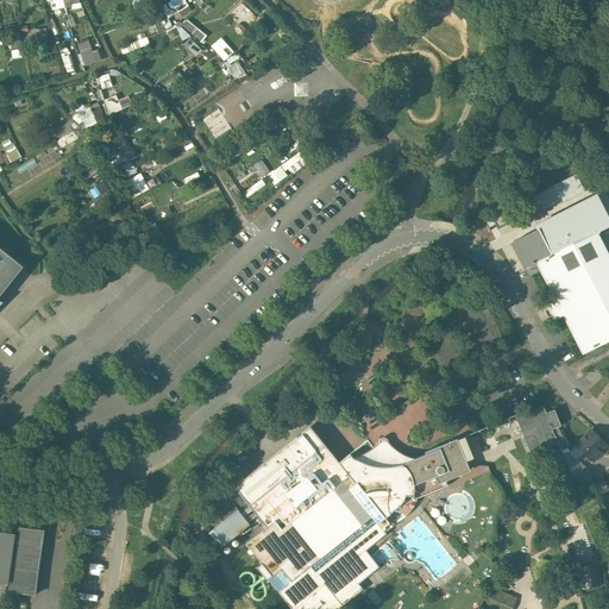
[(42,0),(43,2),(49,1),(51,11),(56,10),(60,18),(66,14),(61,0),(42,0)]
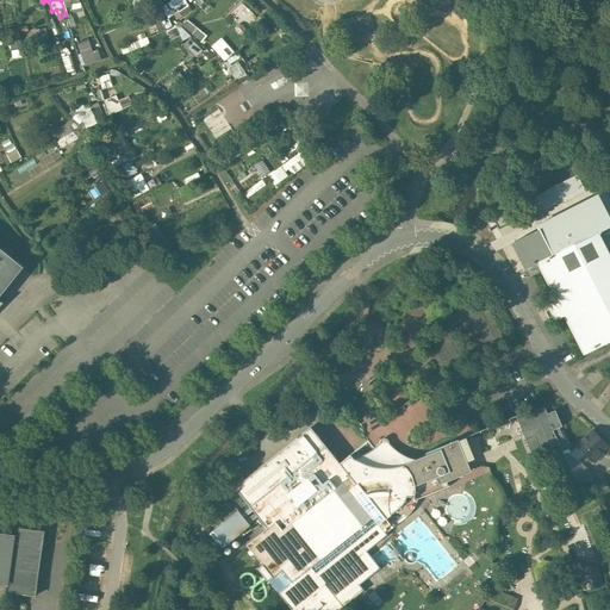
[(130,0),(131,0),(135,11),(153,5),(150,0),(130,0)]
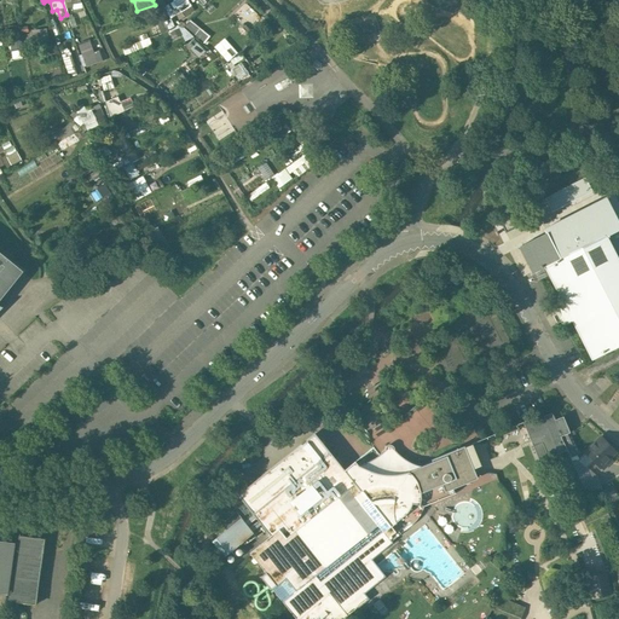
[(194,11),(186,0),(179,0),(167,7),(177,23),(194,11)]
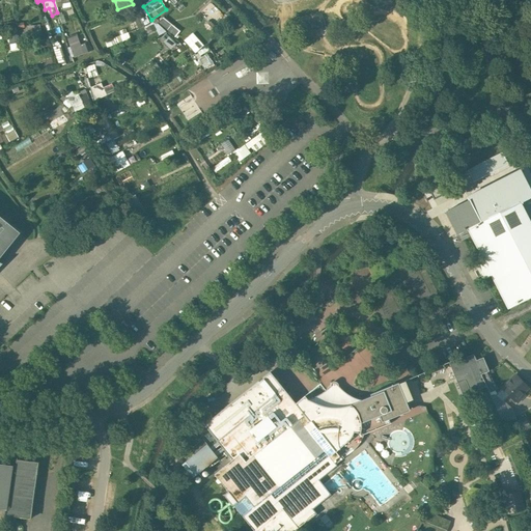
[(523,0),(524,2),(522,3),(525,11),(530,8),(530,0),(529,0),(528,0),(523,0)]
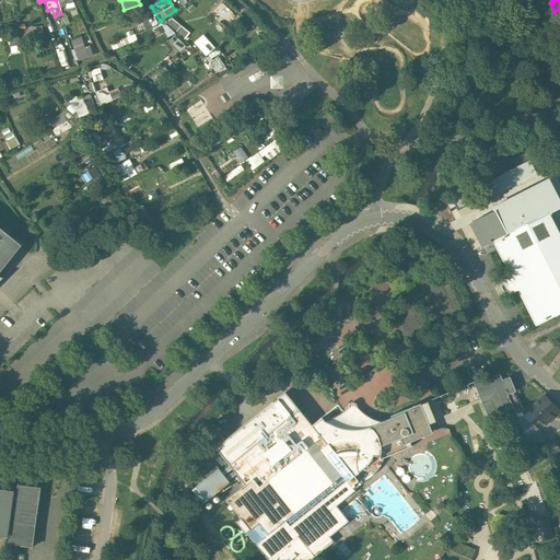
[(149,15),(141,19),(146,31),(158,26),(154,18),(150,19),(149,15)]
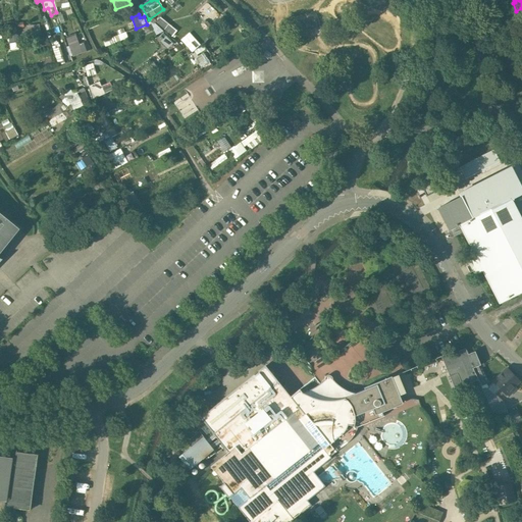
[(160,17),(156,23),(171,36),(175,31),(160,17)]
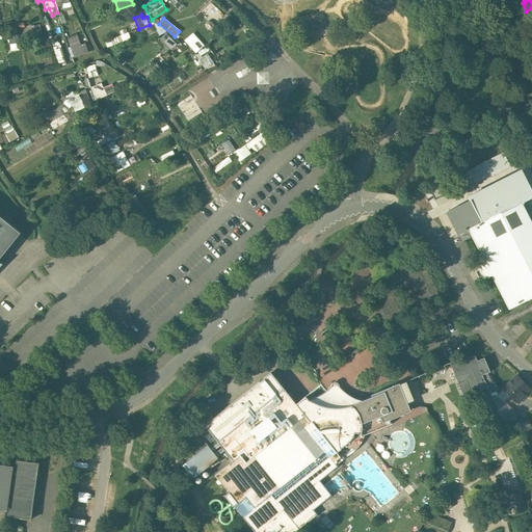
[(17,24),(6,25),(10,50),(21,49),(17,24)]
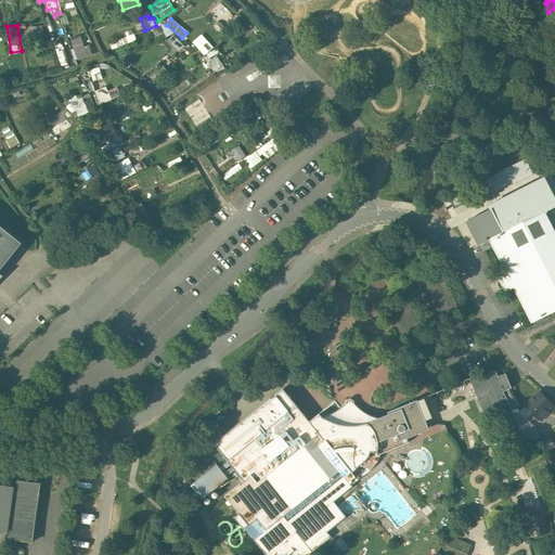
[(41,39),(42,44),(51,43),(47,26),(27,28),(29,40),(41,39)]
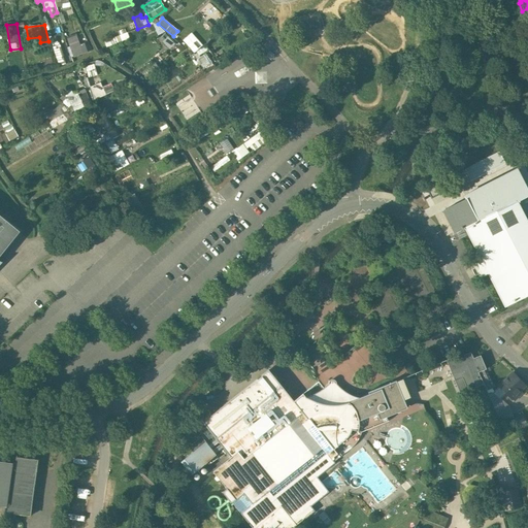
[(151,25),(145,28),(150,37),(155,34),(151,25)]
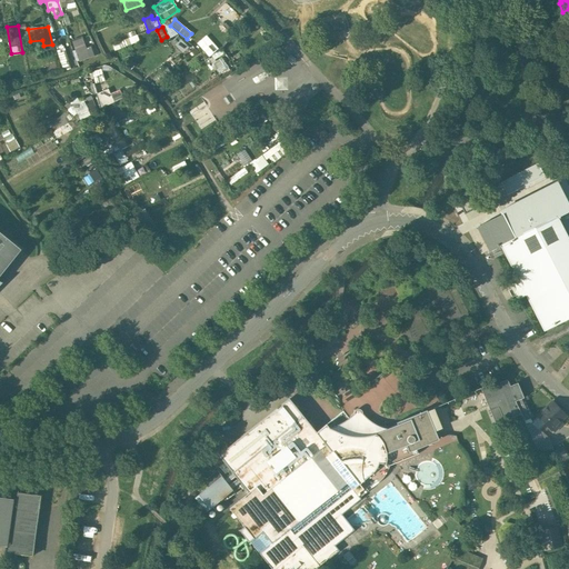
[(176,46),(181,40),(178,36),(172,41),(176,46)]
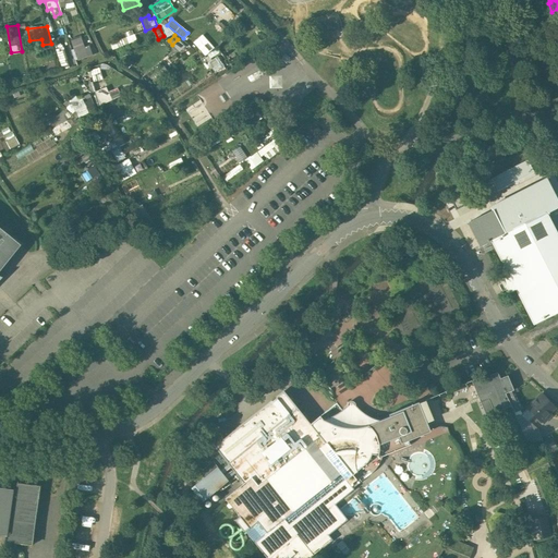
[(187,36),(184,39),(196,49),(199,46),(187,36)]
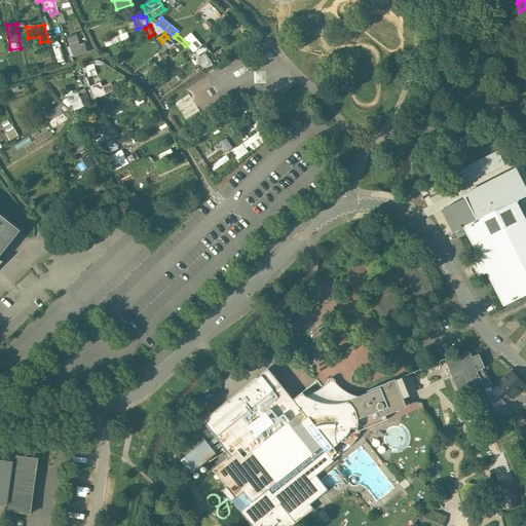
[(75,35),(66,38),(73,58),(82,54),(79,44),(75,35)]
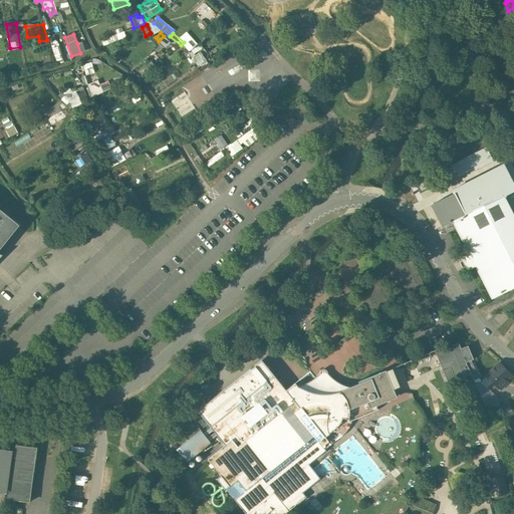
[(145,39),(144,35),(131,42),(133,45),(145,39)]
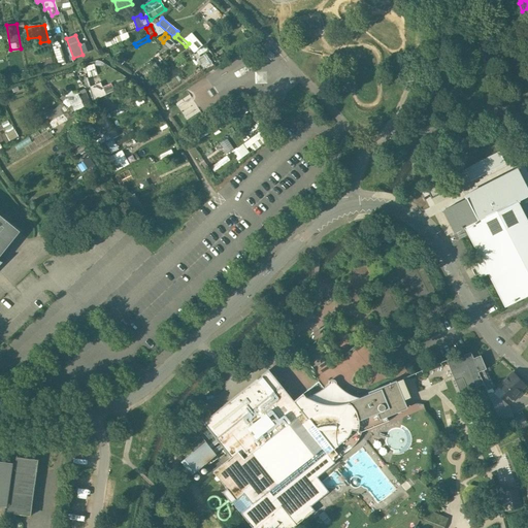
[(175,44),(168,36),(168,37),(163,42),(169,50),(175,44)]
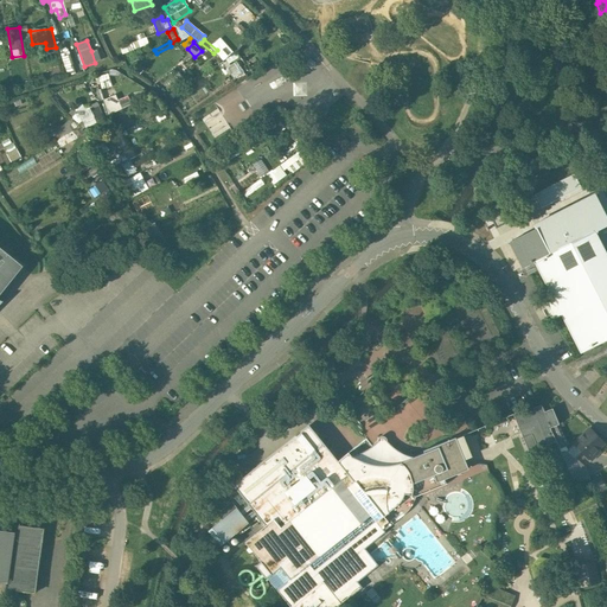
[(236,52),(231,46),(217,55),(221,61),(236,52)]
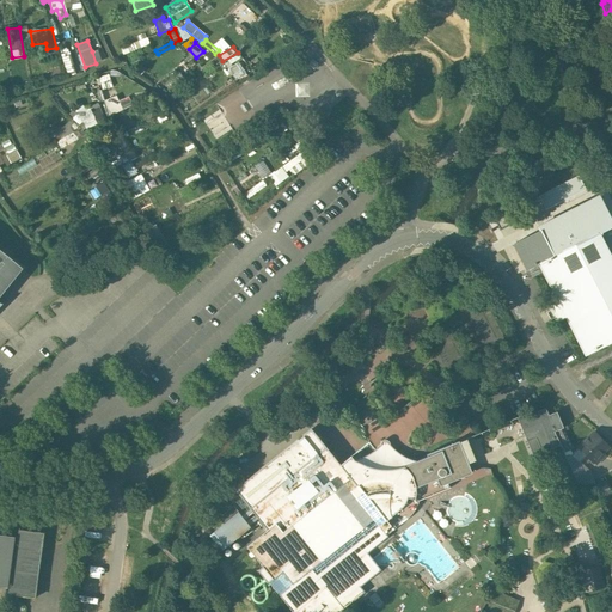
[(75,73),(67,48),(59,50),(67,77),(75,73)]
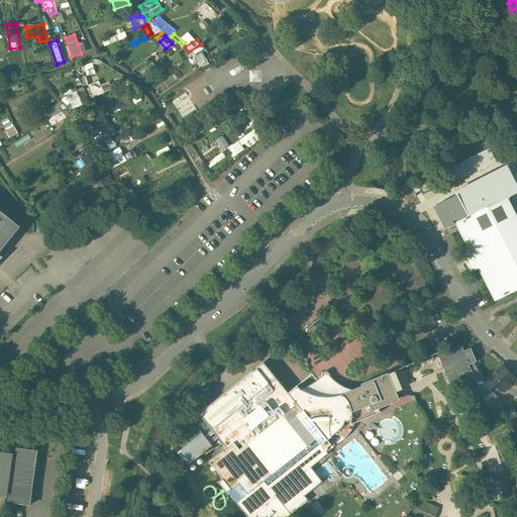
[(83,41),(78,43),(81,54),(86,52),(83,41)]
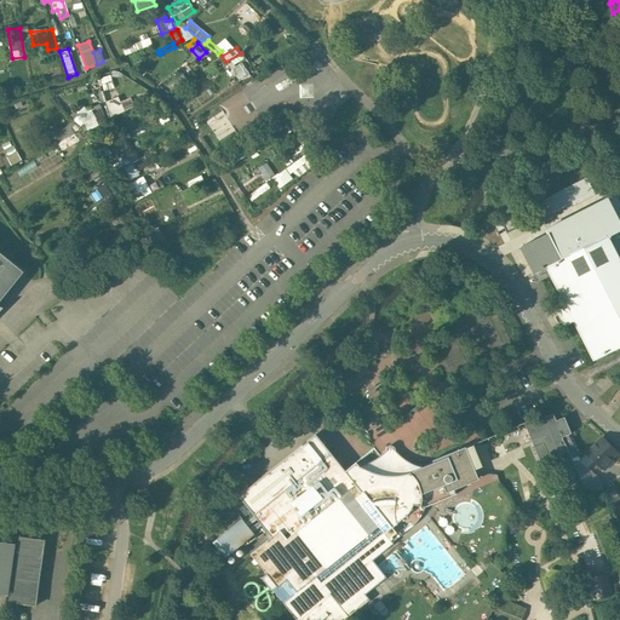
[(245,59),(242,55),(228,64),(230,69),(245,59)]
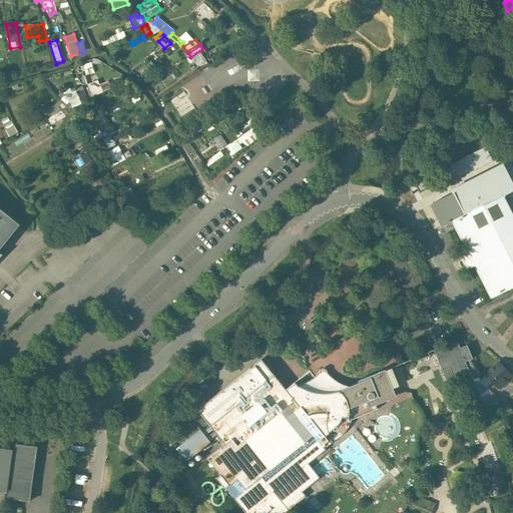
[(199,52),(191,58),(197,66),(205,61),(199,52)]
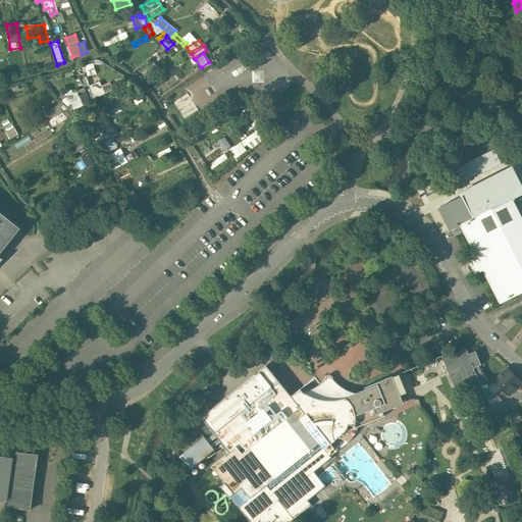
[(64,96),(53,85),(50,89),(69,109),(89,101),(84,89),(64,96)]
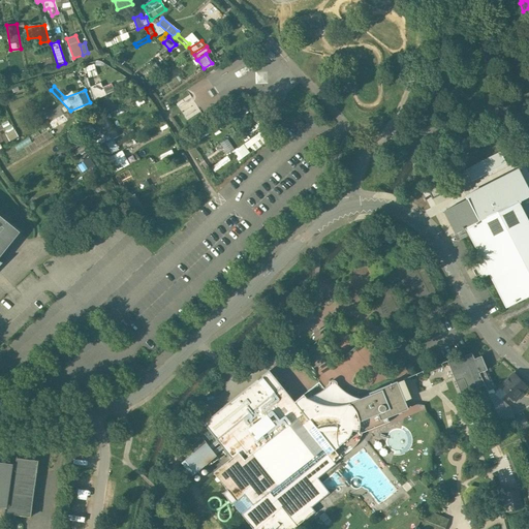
[(113,86),(92,96),(94,101),(115,91),(113,86)]
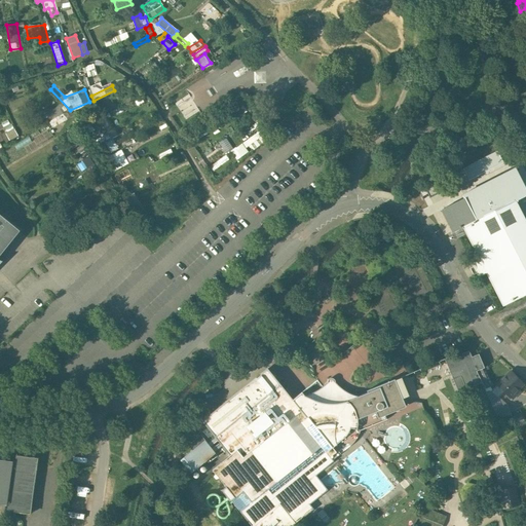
[(107,120),(144,103),(142,98),(90,122),(97,134),(109,126),(107,120)]
